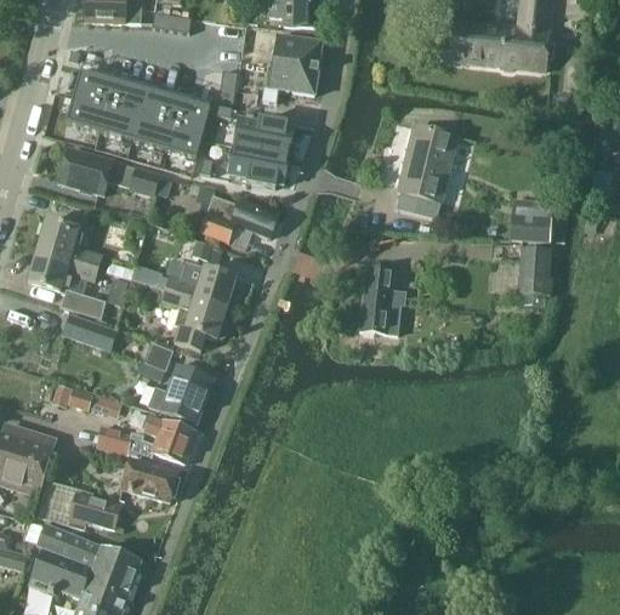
[(86,0),(85,20),(142,21),(142,0),(86,0)]
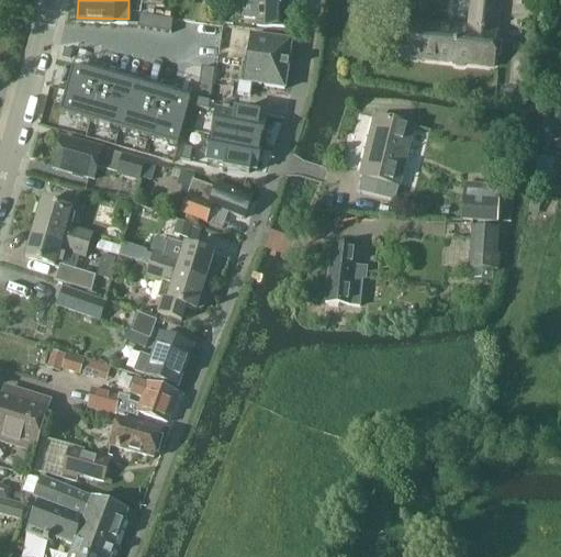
[(269,22),(291,22),(292,0),(245,0),(245,13),(256,13),(257,20),(269,22)]
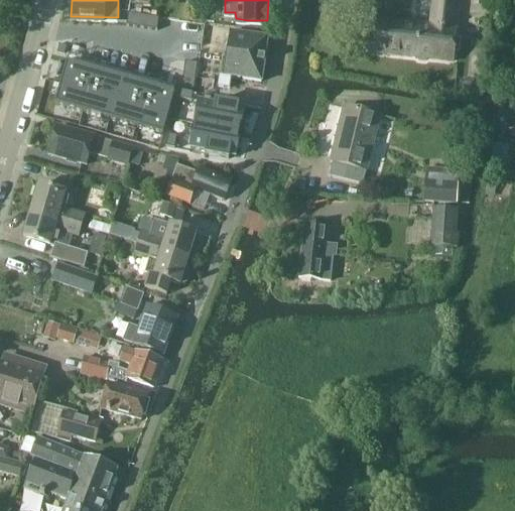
[(455,24),(452,24),(454,0),(431,0),(429,21),(375,15),(372,47),(416,52),(417,54),(423,55),(426,53),(452,56),(455,24)]
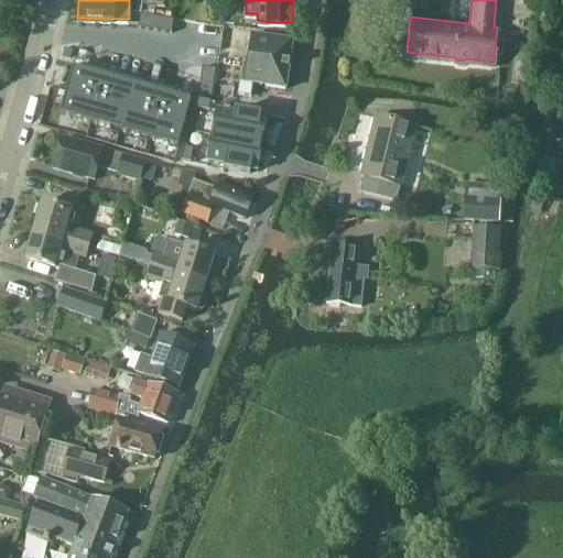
[(139,10),(138,24),(145,25),(148,11),(139,10)]
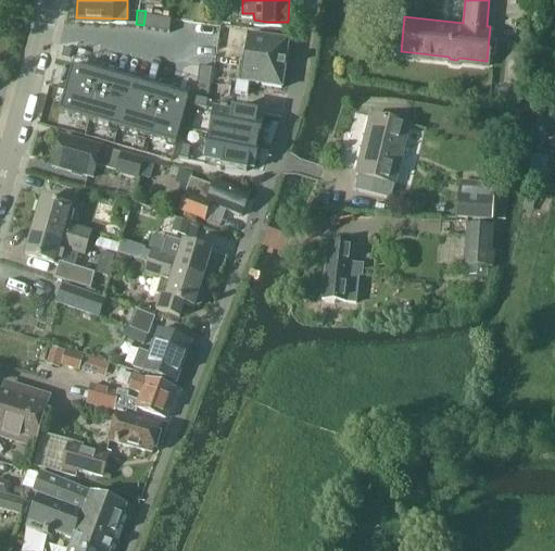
[(146,11),(143,25),(152,26),(154,12),(146,11)]
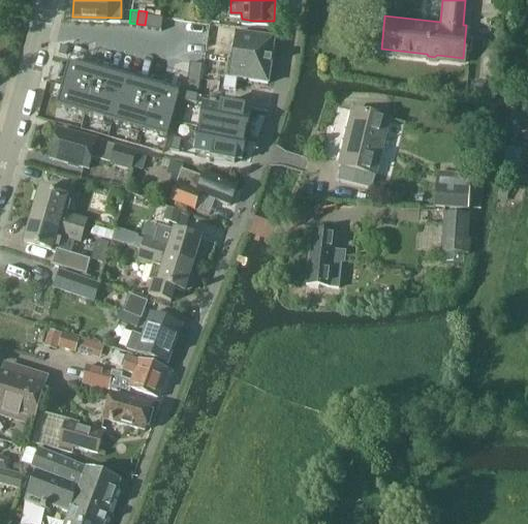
[(147,11),(145,25),(153,26),(154,13),(147,11)]
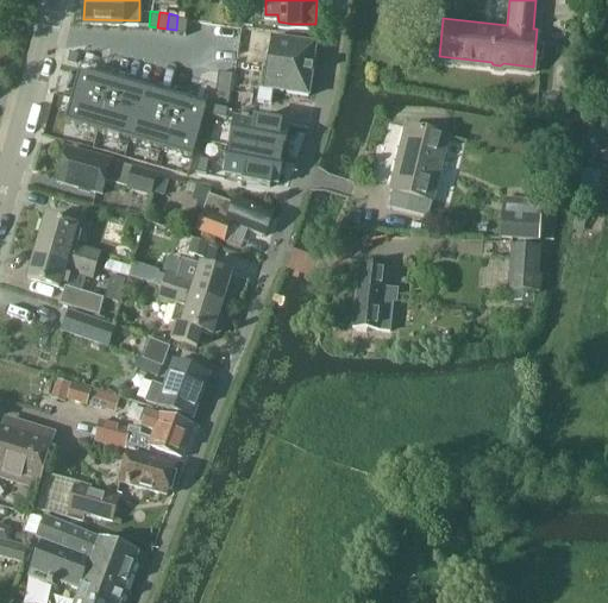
[(177,16),(176,30),(185,31),(187,17),(177,16)]
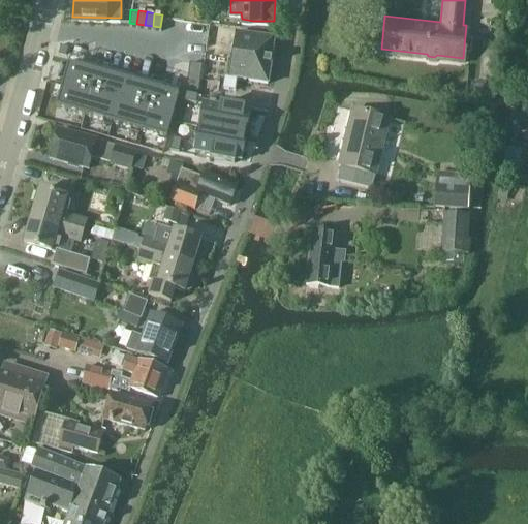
[(223,72),(222,85),(235,87),(236,74),(267,79),(274,34),(237,29),(230,73),(223,72)]
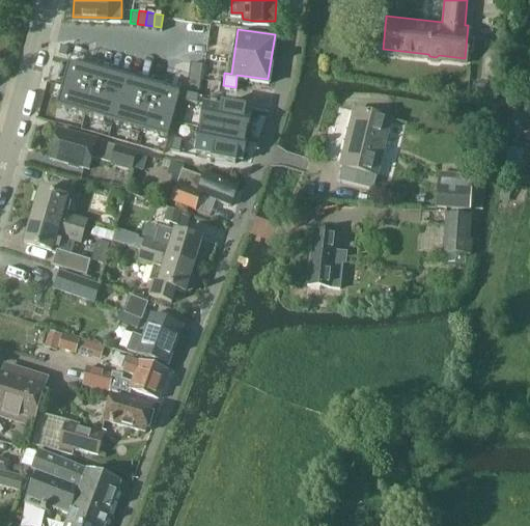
[(190,58),(189,66),(201,68),(202,60),(190,58)]
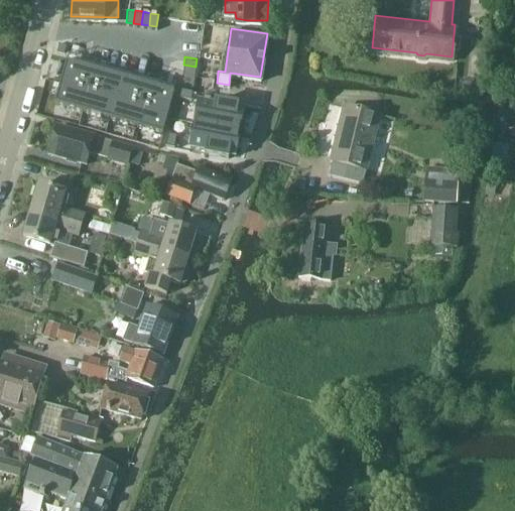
[(66,58),(54,102),(82,109),(93,67),(66,58)]
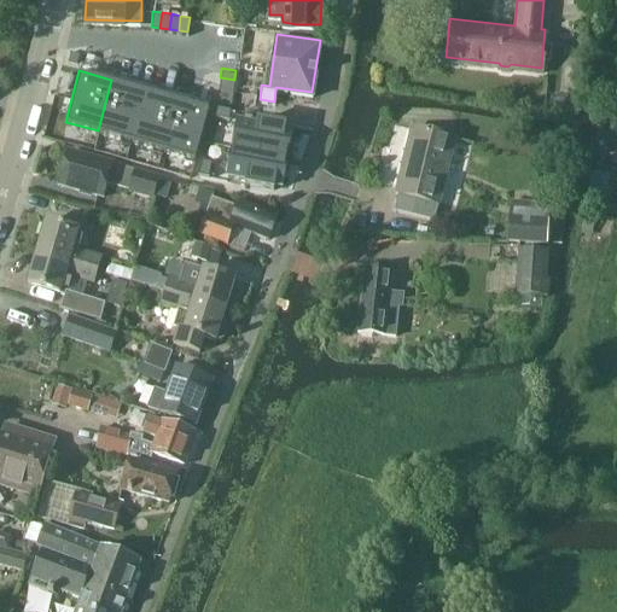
[(220,77),(219,86),(233,88),(234,80),(220,77)]
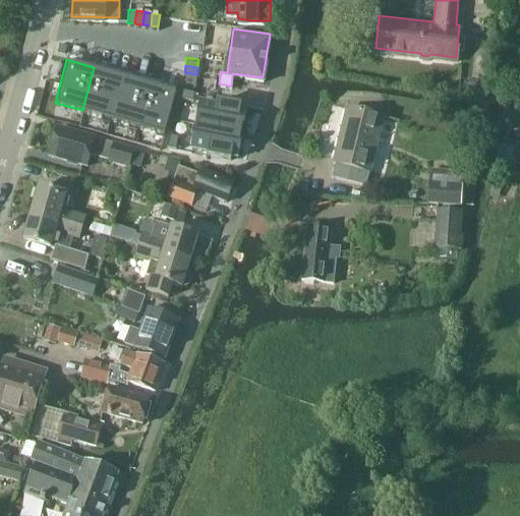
[(94,67),(82,110),(109,117),(121,74),(94,67)]
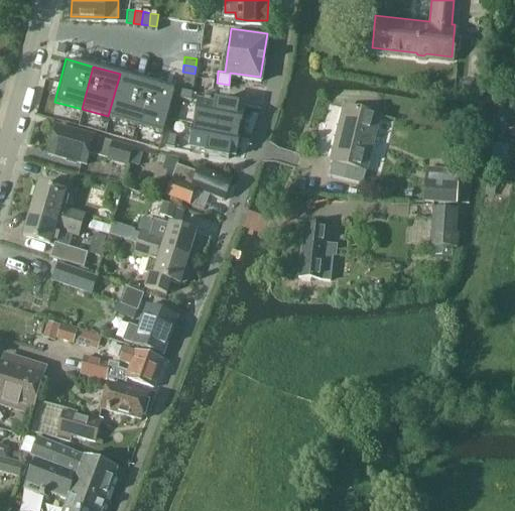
[(182,72),(181,80),(194,82),(195,74),(182,72)]
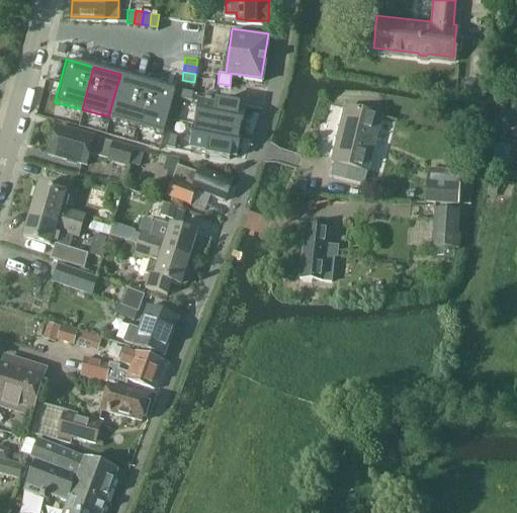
[(120,74),(108,116),(136,124),(148,82),(120,74)]
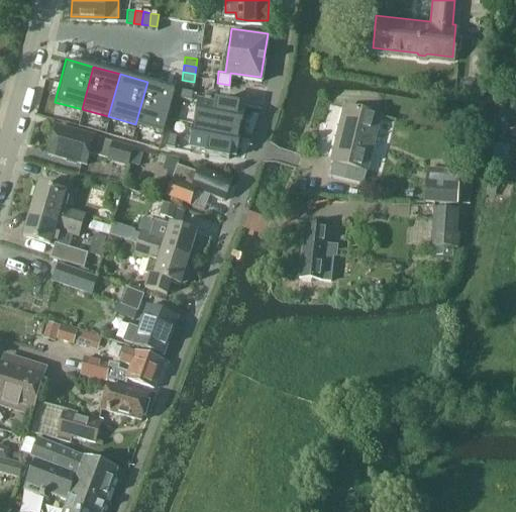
[(182,80),(181,88),(193,89),(194,82),(182,80)]
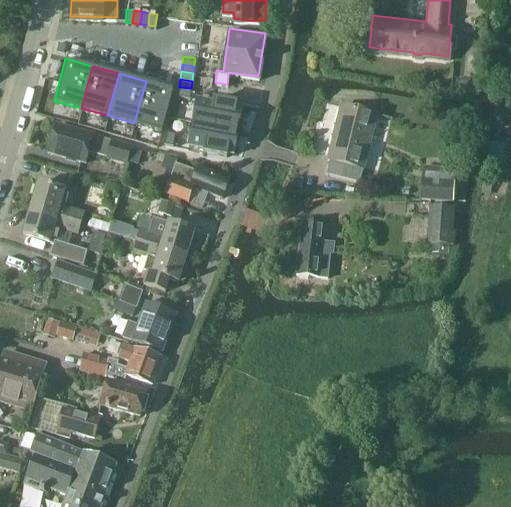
[(146,81),(134,123),(161,130),(172,88),(146,81)]
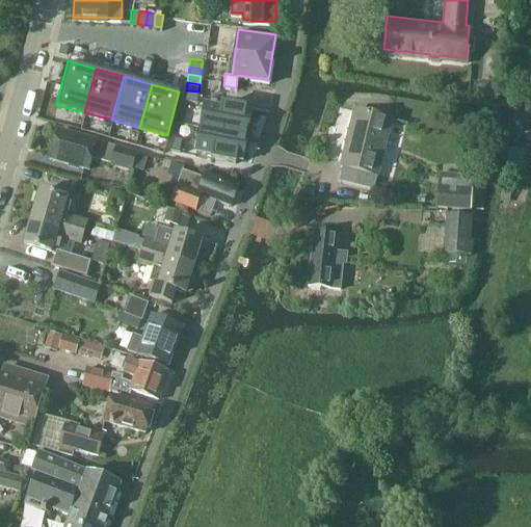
[(186,90),(185,98),(197,100),(198,91),(186,90)]
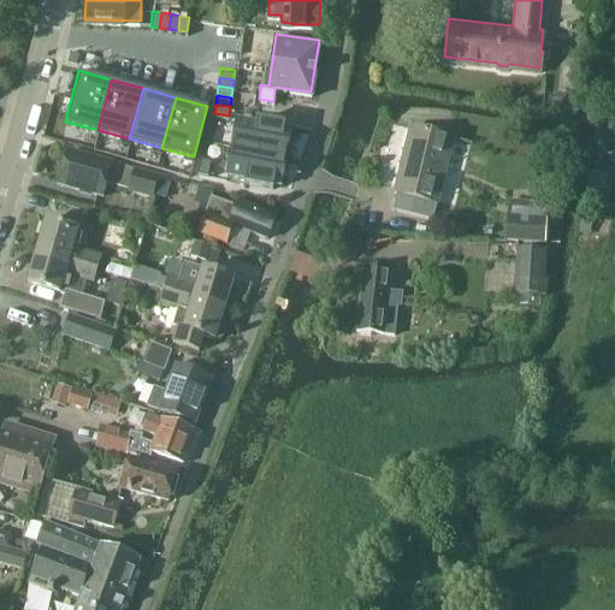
[(237,117),(231,144),(285,155),(290,126),(283,125),(284,122),(256,116),(255,120),(237,117)]
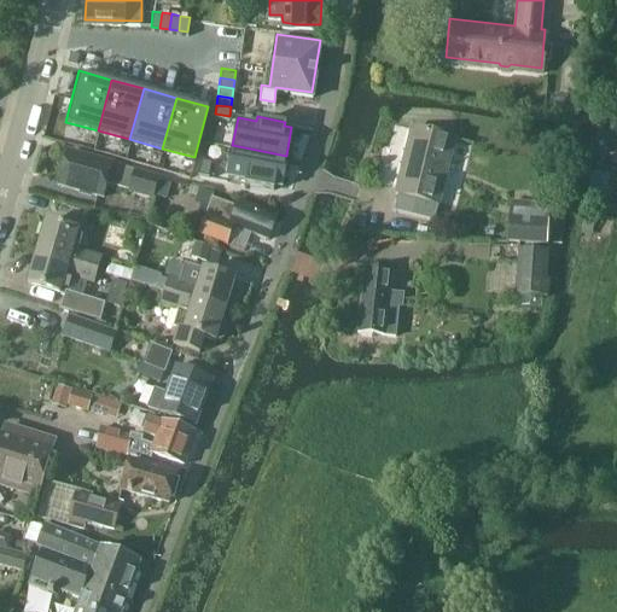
[(394,207),(432,216),(453,133),(411,122),(395,188),(399,190),(394,207)]
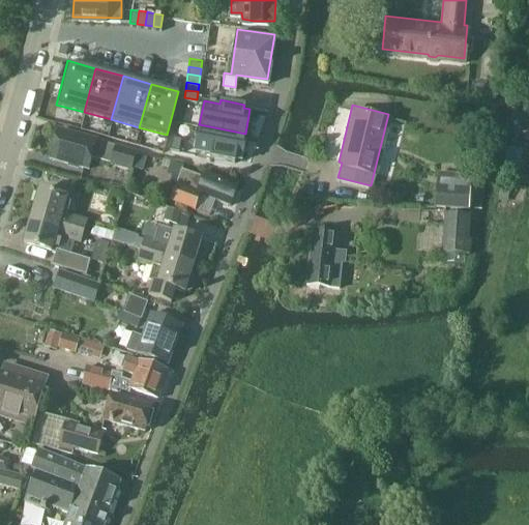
[(199,124),(195,149),(211,152),(210,155),(234,159),(234,156),(241,157),(245,134),(199,124)]
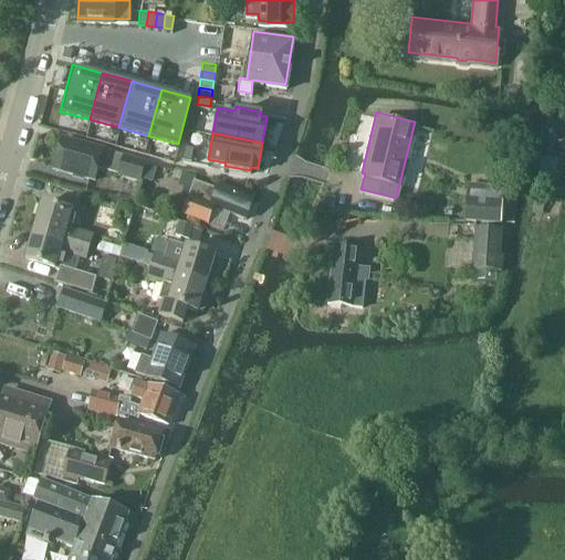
[(116,172),(139,179),(145,159),(61,135),(52,165),(94,177),(98,165),(117,169),(116,172)]
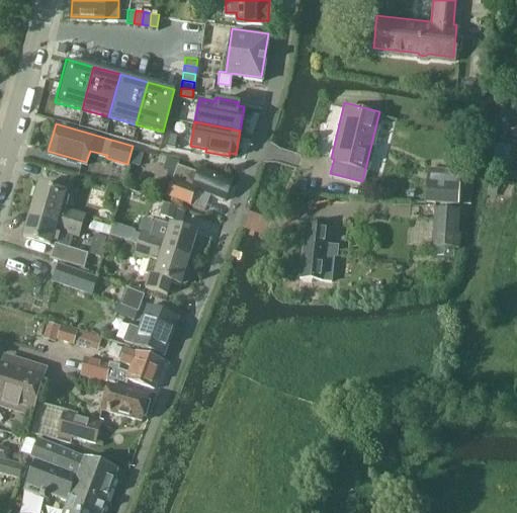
[(169,133),(166,145),(175,147),(177,134),(169,133)]
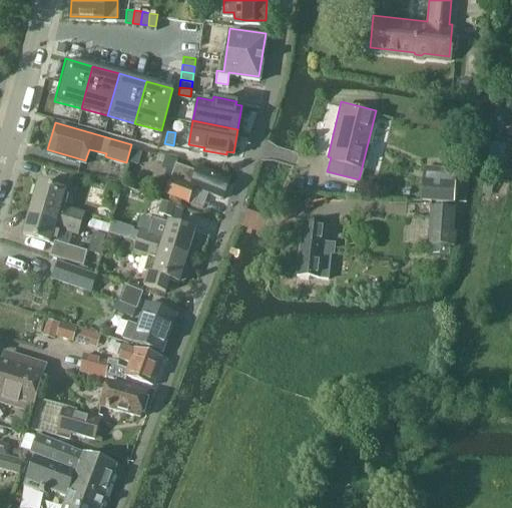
[(490,138),(488,152),(502,155),(504,141),(490,138)]
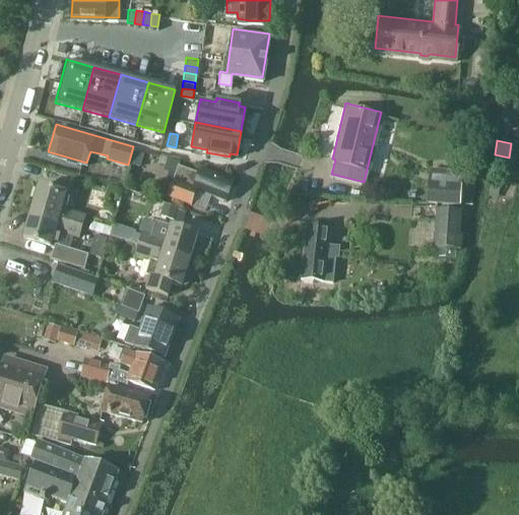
[(167,154),(165,162),(168,169),(176,171),(179,158),(167,154)]
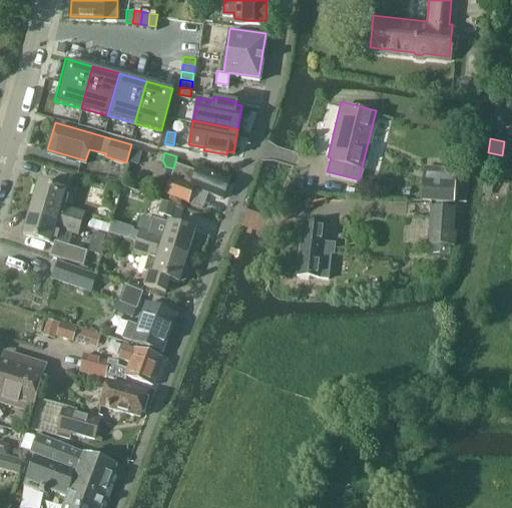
[(194,184),(222,194),(229,174),(198,163),(196,167),(176,160),(173,168),(170,175),(165,190),(189,199),(194,184)]
